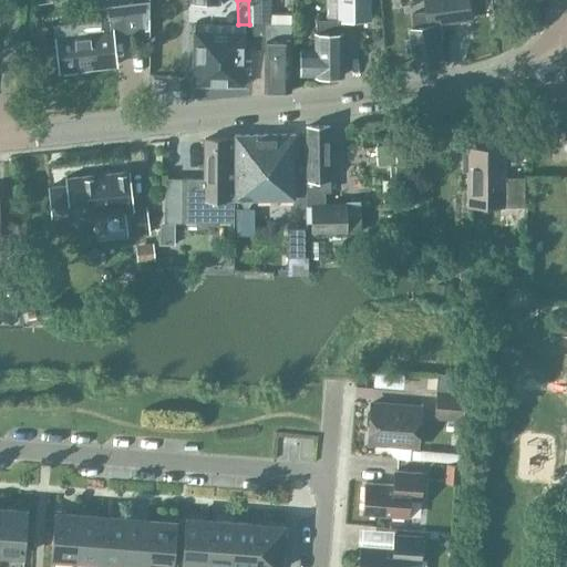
[(338,0),(339,20),(342,20),(371,20),(370,0),(338,0)]
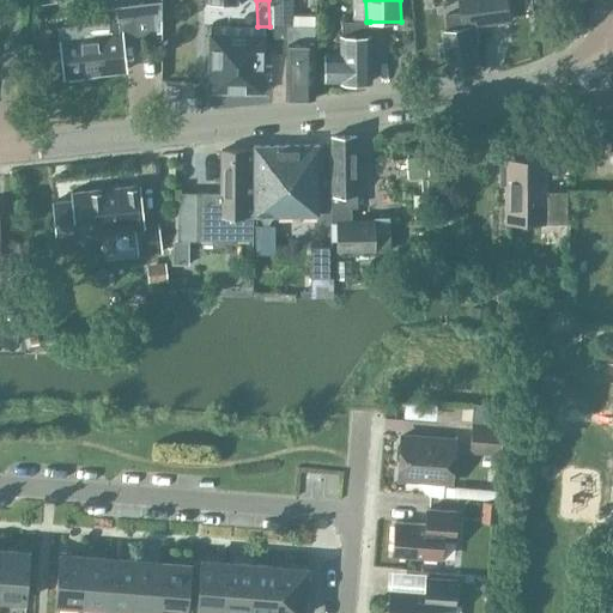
[(472,68),(472,67),(478,66),(474,42),(479,42),(477,26),(509,20),(507,0),(459,0),(461,13),(445,14),(448,29),(444,30),(450,72),(451,72),(454,74),(469,72),(471,68),(472,68)]
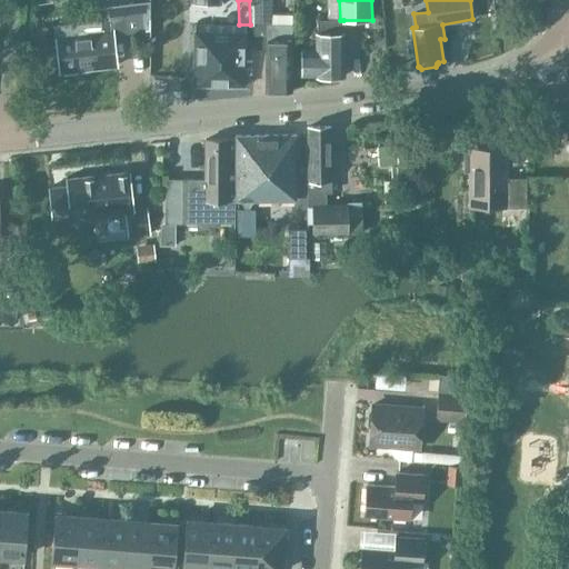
[(101,20),(56,26),(61,72),(118,66),(115,33),(147,30),(143,2),(100,7),(101,20)]
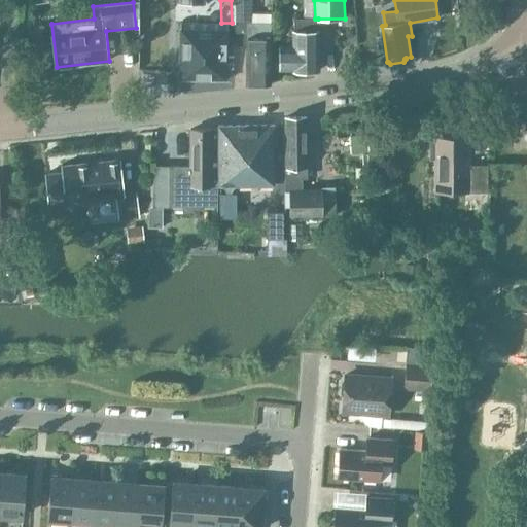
[(292,46),(280,46),(280,69),(293,69),(293,70),(296,70),(300,74),(310,74),(312,70),(319,70),(319,51),(319,36),(319,31),(318,31),(318,19),(315,19),(304,19),(294,19),(295,32),(292,32),(292,46)]
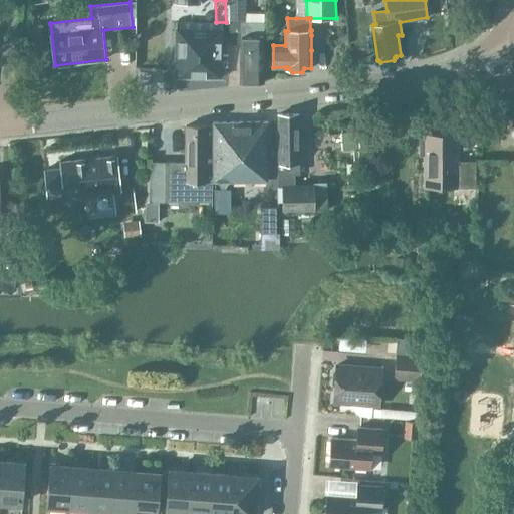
[(242,46),(240,81),(263,82),(263,23),(242,22),(242,46)]
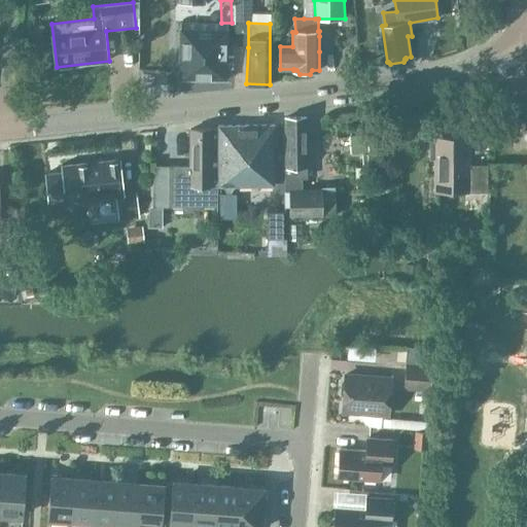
[(180,81),(226,82),(227,27),(181,26),(180,81)]
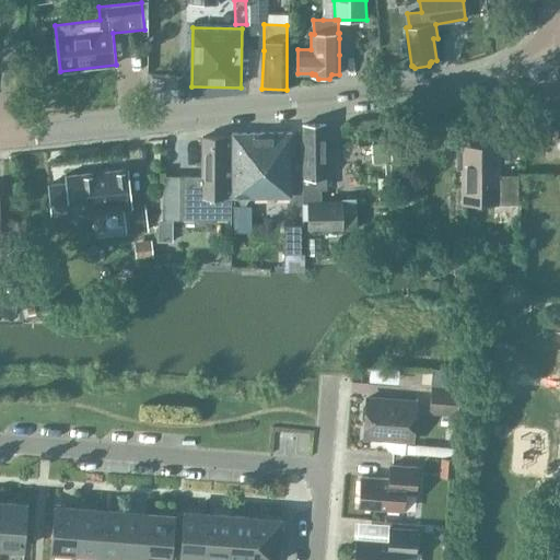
[(118,35),(120,54),(131,53),(129,34),(118,35)]
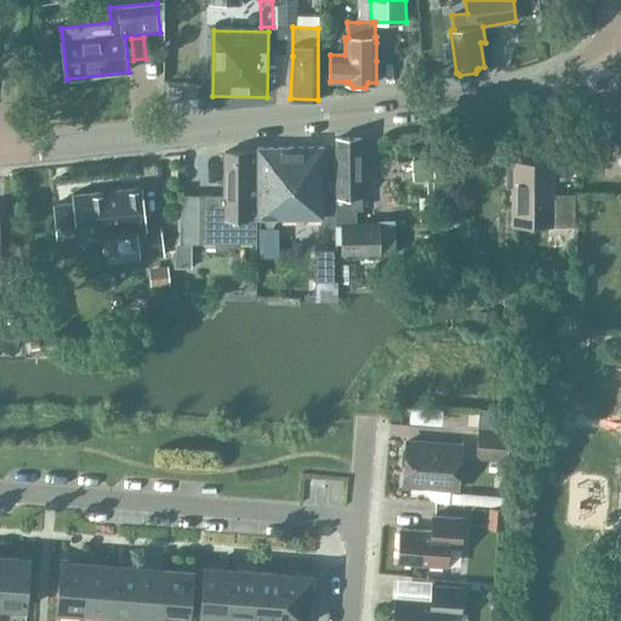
[(337,198),(336,198),(336,226),(341,226),(357,226),(357,198),(360,198),(360,138),(336,138),(337,198)]
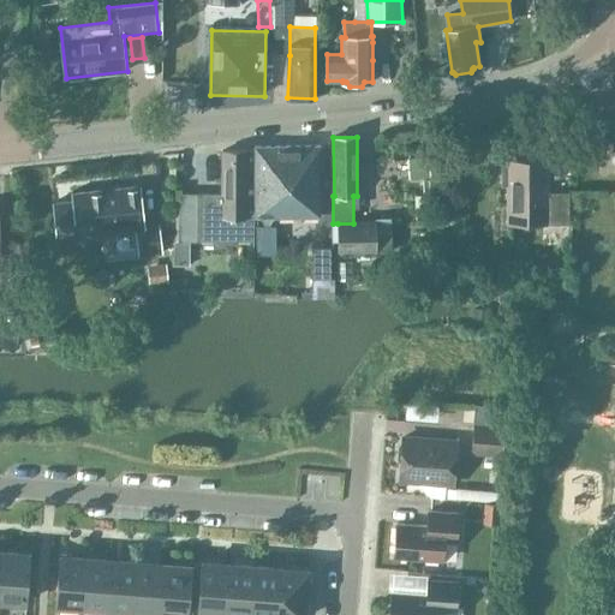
[(255,147),(256,218),(317,216),(317,169),(320,169),(320,147),(255,147)]
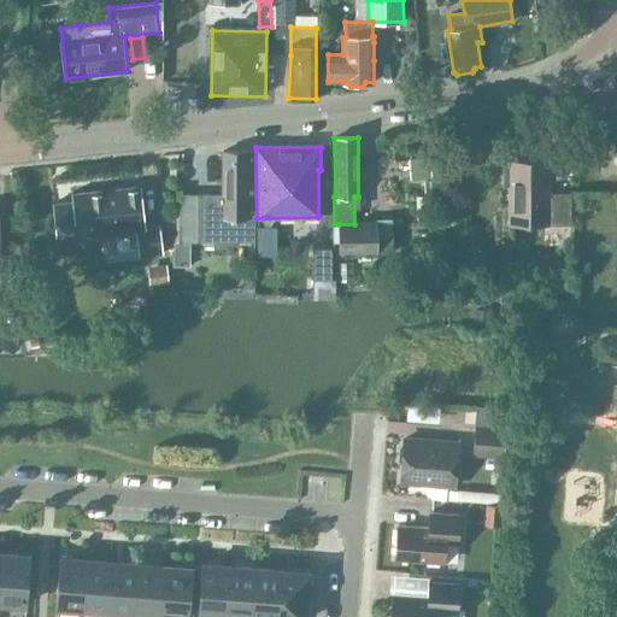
[(223,194),(197,194),(197,241),(253,242),(253,152),(223,152),(223,156),(223,194)]
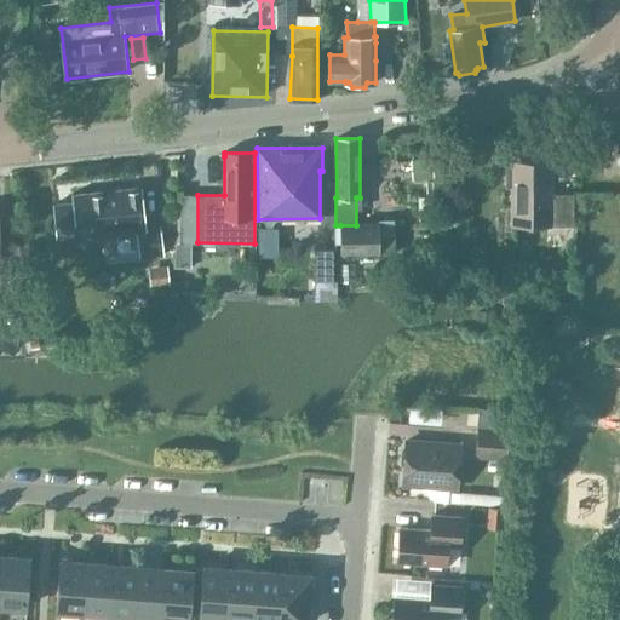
[(512,166),(505,166),(505,188),(512,188),(512,228),(557,227),(574,227),(574,195),(557,195),(552,195),(552,164),(512,164),(512,166)]
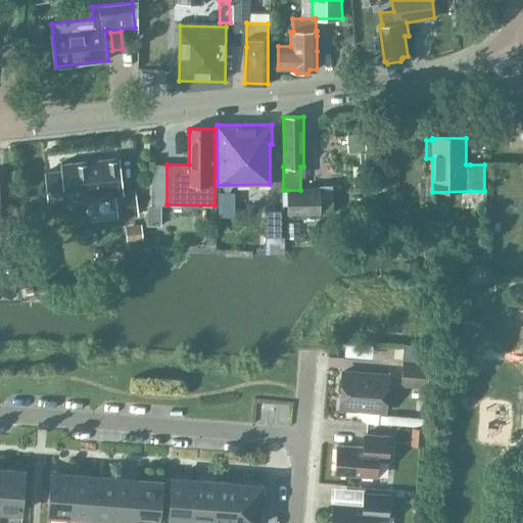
[(62,171),(46,173),(49,205),(117,198),(120,218),(138,216),(136,190),(123,191),(120,157),(62,163),(62,171)]
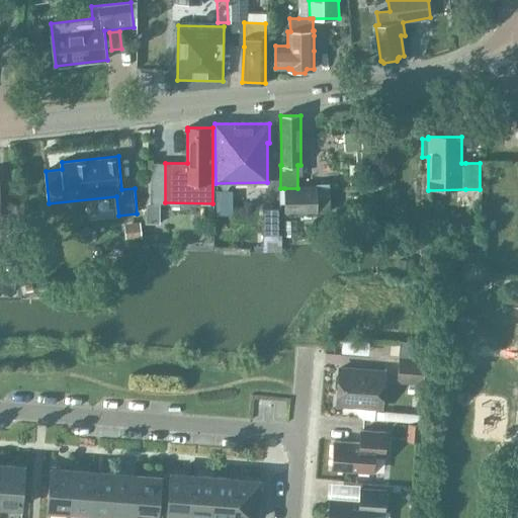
[(297,188),(284,188),(285,212),(316,211),(316,187),(297,188)]
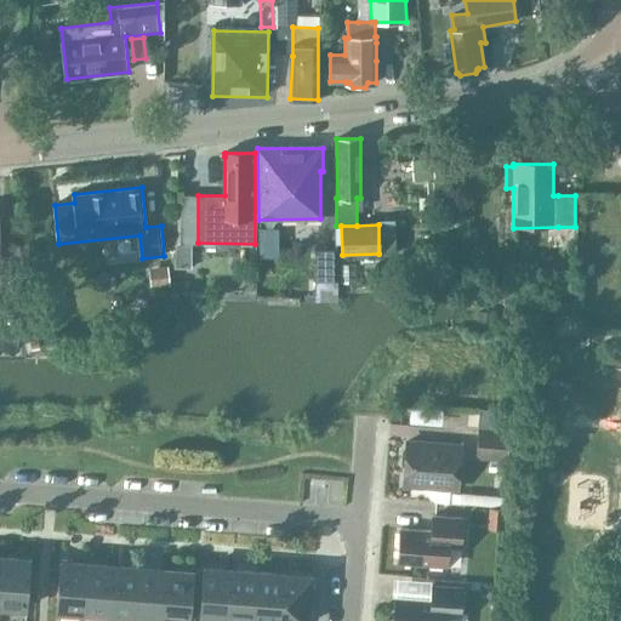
[(335,280),(335,261),(335,249),(315,248),(314,280),(335,280)]
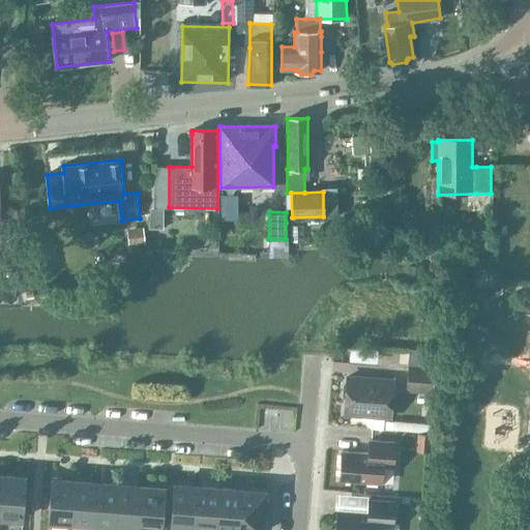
[(126,229),(128,243),(145,241),(144,227),(126,229)]
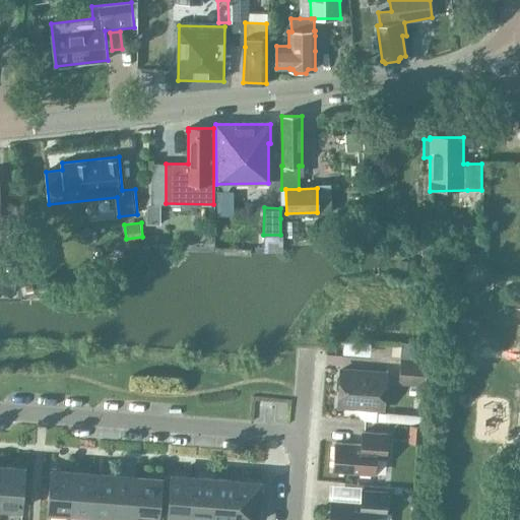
[(402,359),(400,383),(427,385),(430,344),(402,342),(401,359),(402,359)]
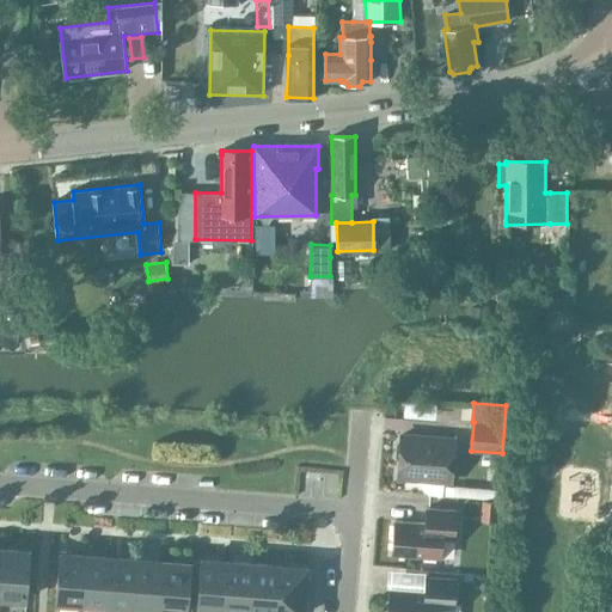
[(398,458),(401,461),(399,478),(452,483),(456,440),(403,435),(402,441),(399,444),(398,458)]
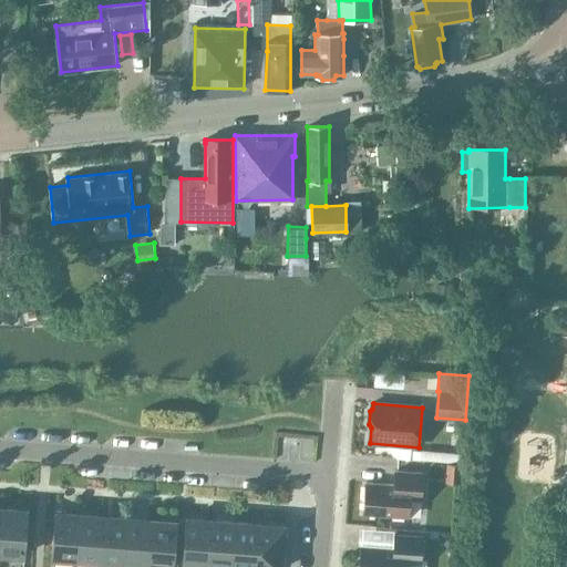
[(445,466),(445,451),(423,451),(424,466),(445,466)]
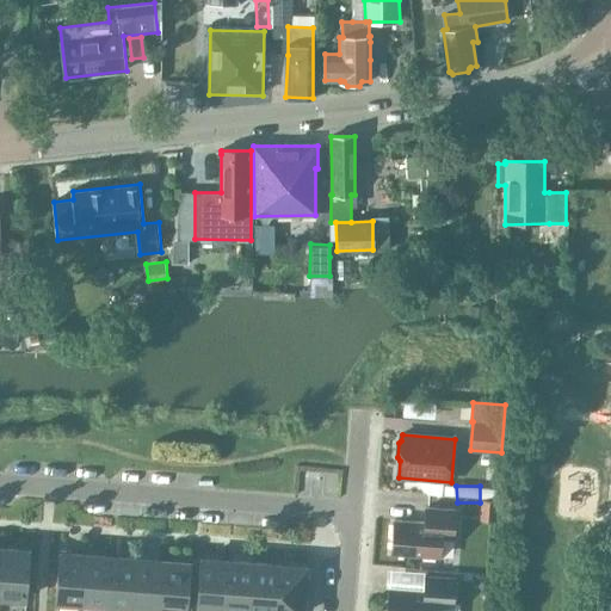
[(495,519),(498,500),(483,499),(482,518),(495,519)]
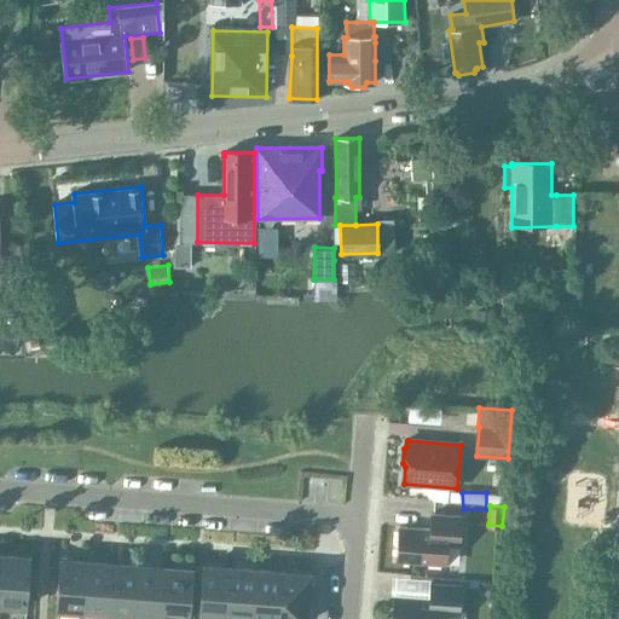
[(398,561),(446,565),(447,545),(460,545),(462,516),(433,514),(432,530),(400,527),(398,561)]
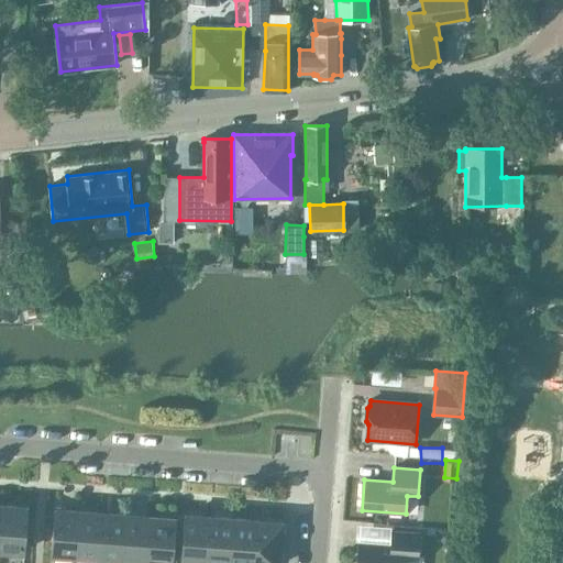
[(3,506),(0,549),(24,552),(28,508),(3,506)]
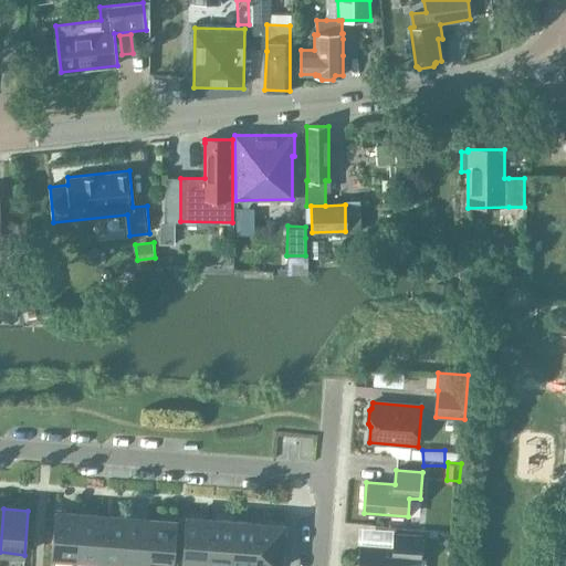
[(52,557),(76,558),(80,514),(55,513),(52,557)]
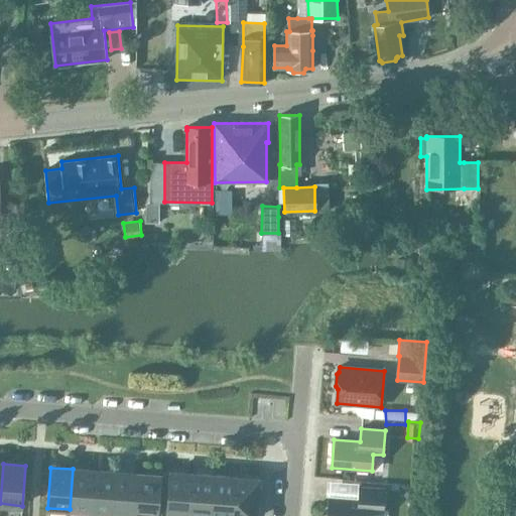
[(73,469),(70,509),(92,511),(95,471),(73,469)]
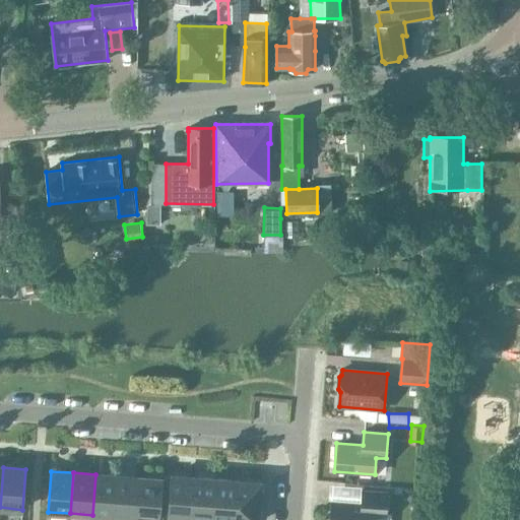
[(95,474),(92,515),(115,517),(118,476),(95,474)]
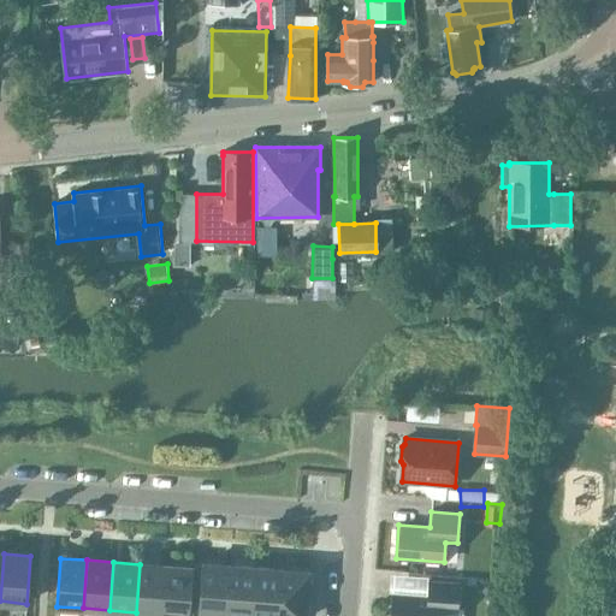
[(140,564),(136,612),(161,614),(165,566),(140,564)]
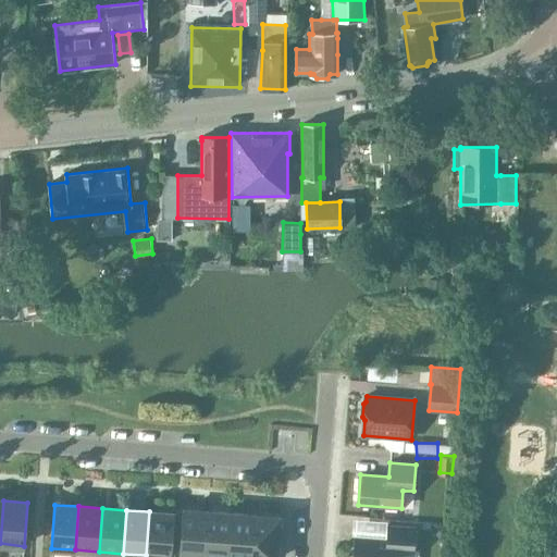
[(180,554),(205,555),(208,512),(183,510),(180,554)]
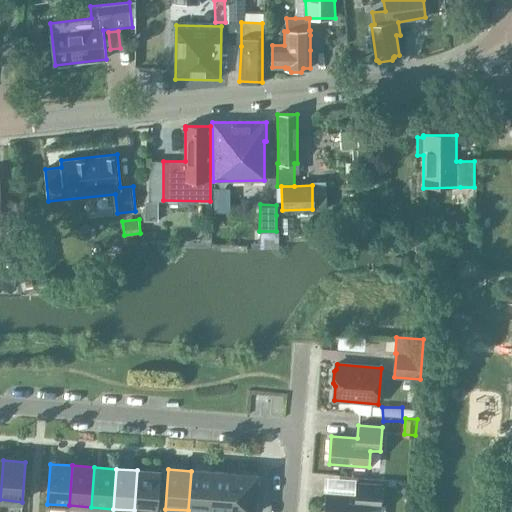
[(137,470),(134,510),(157,511),(160,472),(137,470)]
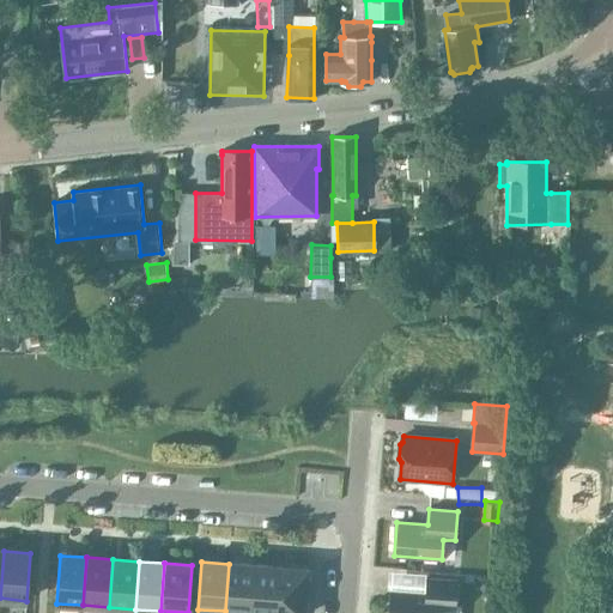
[(229,564),(225,611),(249,612),(250,612),(254,565),(229,564)]
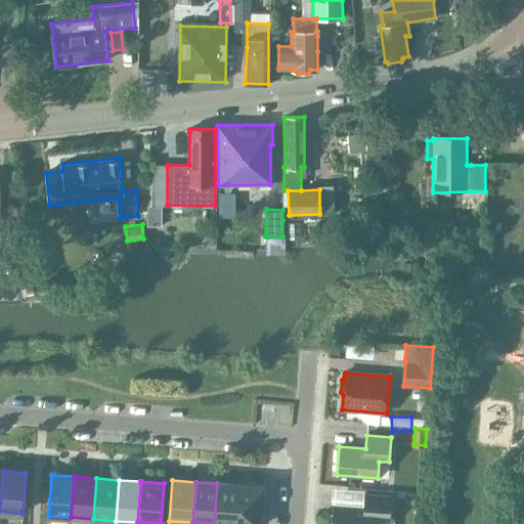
[(217,483),(214,523),(236,523),(239,485),(217,483)]
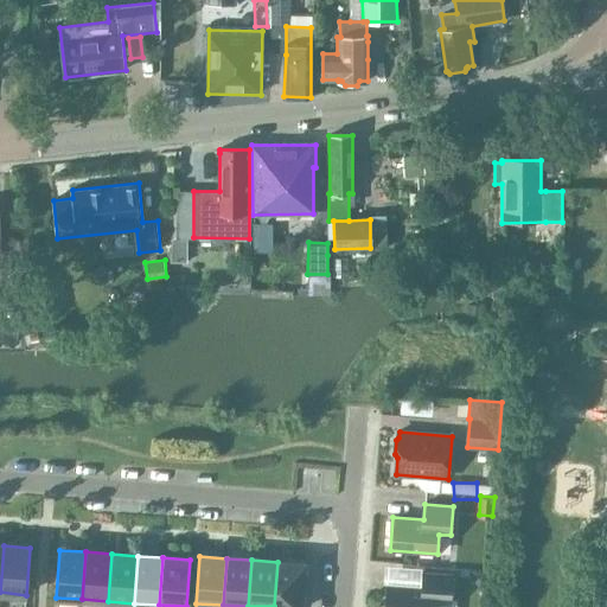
[(278,562),(274,606),(300,606),(305,564),(302,564),(302,561),(288,560),(288,563),(278,562)]
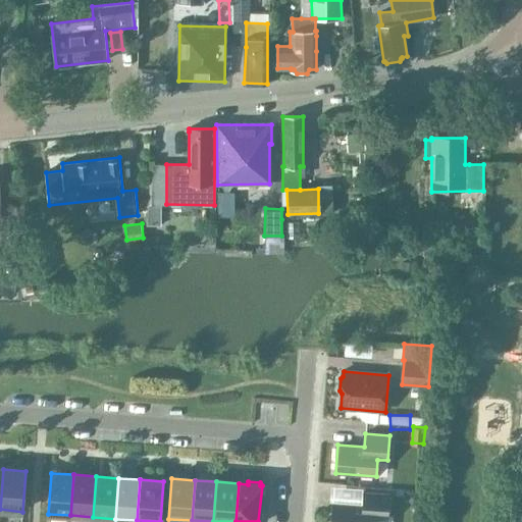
[(331,521),(376,521),(377,518),(387,519),(388,494),(364,492),(363,506),(333,503),(331,521)]
